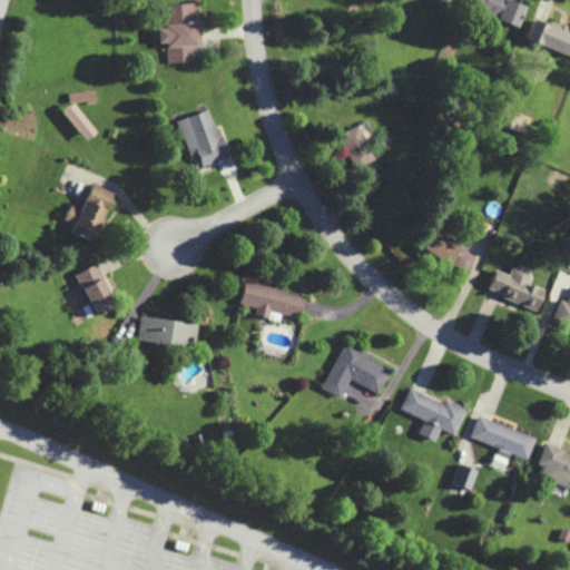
[(513,0),(469,0),(467,8),(518,27),(526,5),(513,0)]
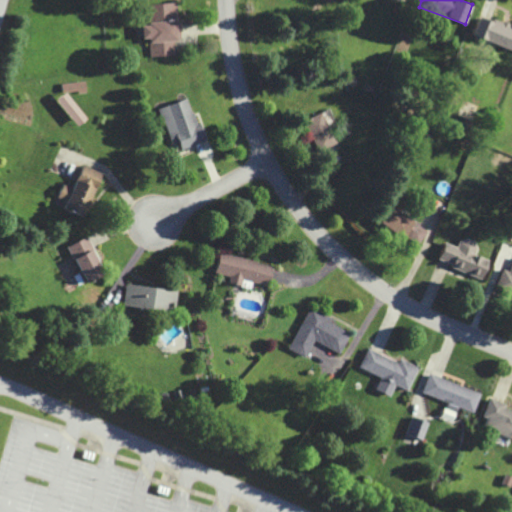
[(150,56),(175,55),(174,40),(180,40),(178,3),(145,4),(146,25),(141,25),(141,38),(149,38),(150,56)]
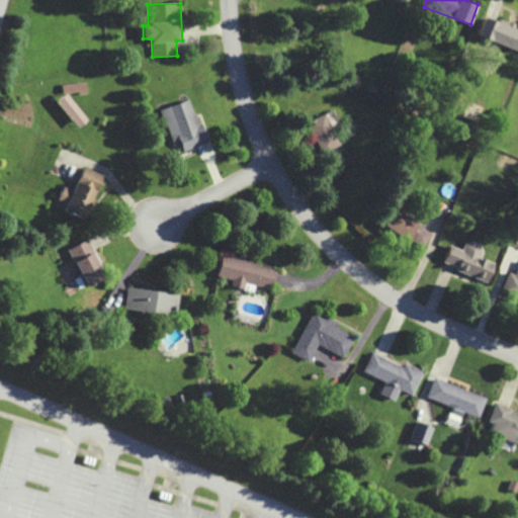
[(477,35),(517,52),(517,25),(499,19),(498,22),(485,17),(477,35)]
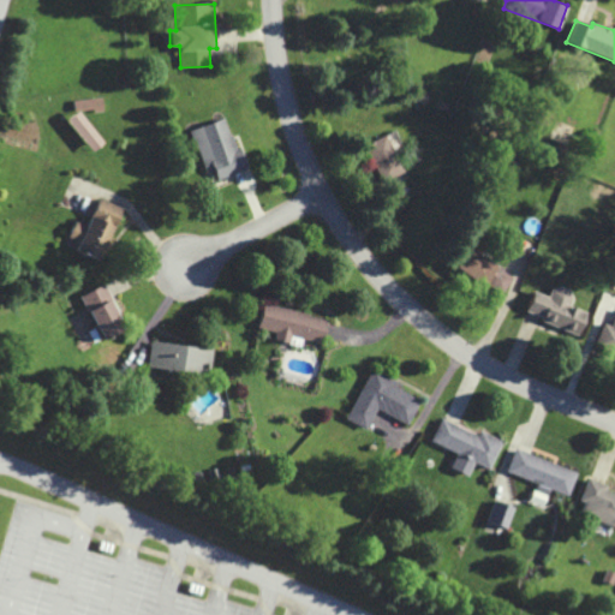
[(191,130),(206,174),(214,172),(218,179),(244,171),(227,118),(191,130)]
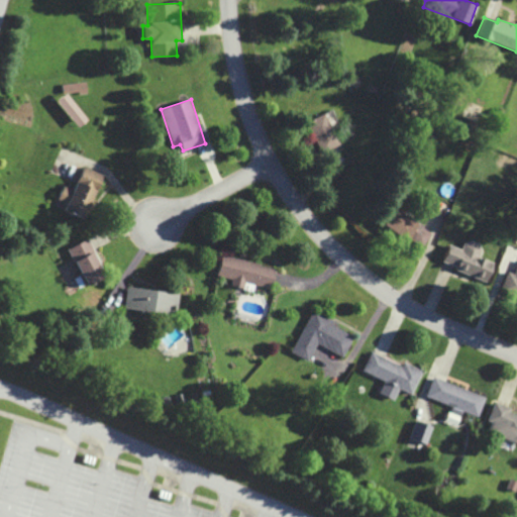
[(305,122),(321,153),(340,144),(323,113),(305,122)]
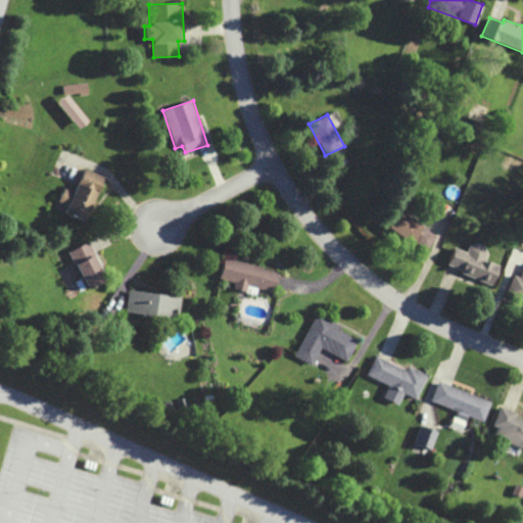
[(84,222),(103,176),(84,168),(74,192),(63,188),(57,202),(66,206),(63,214),(84,222)]
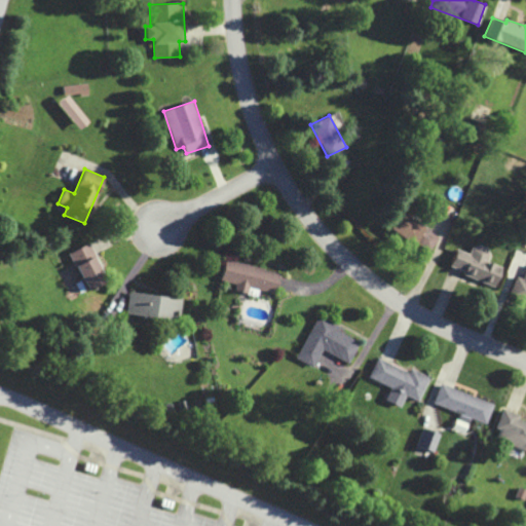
[(427,254),(439,237),(401,212),(390,227),(427,254)]
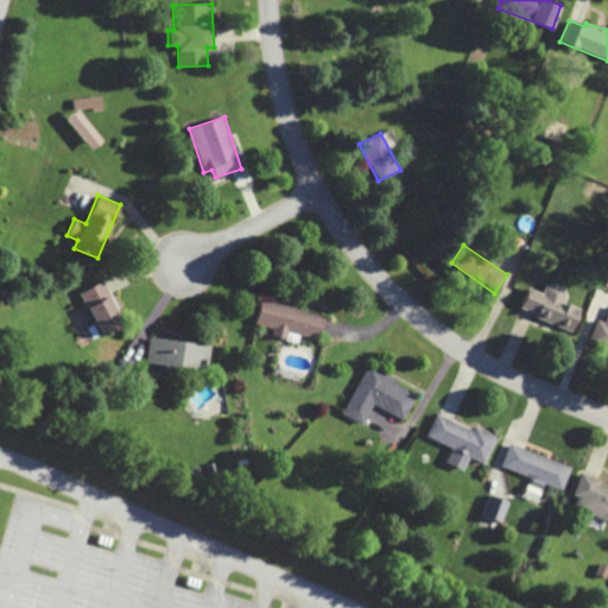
[(101,336),(125,324),(102,280),(80,292),(101,336)]
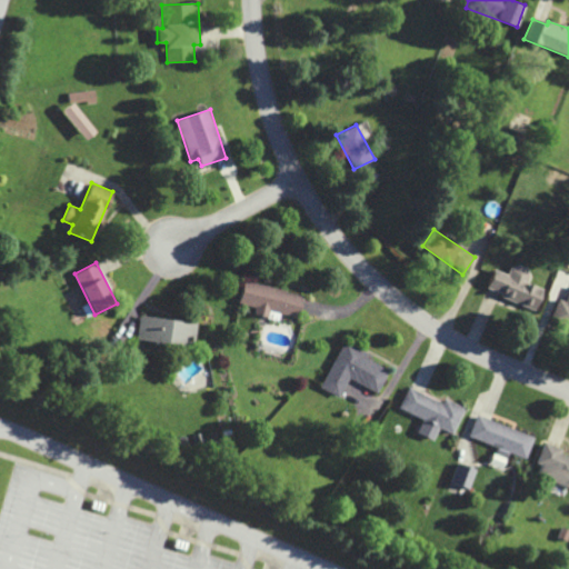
[(495,270),(487,290),(538,309),(545,290),(527,283),(531,270),(512,263),(508,275),(495,270)]
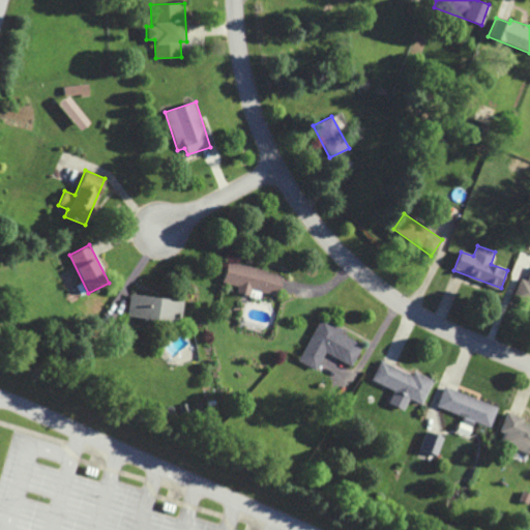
[(223,283),(238,286),(236,293),(260,298),(261,293),(276,296),(282,274),(227,262),(223,283)]
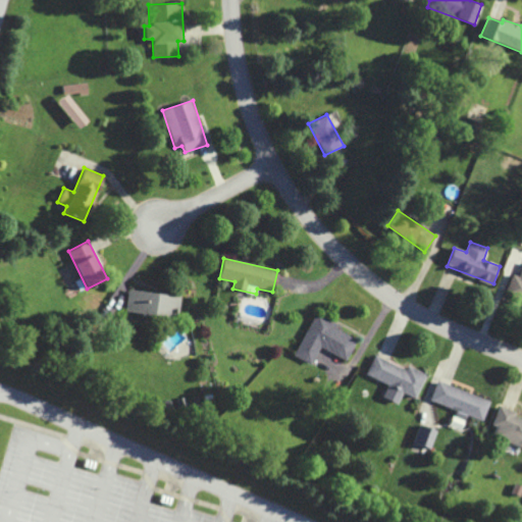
[(521,299),(521,269),(519,276),(513,274),(506,293),(521,299)]
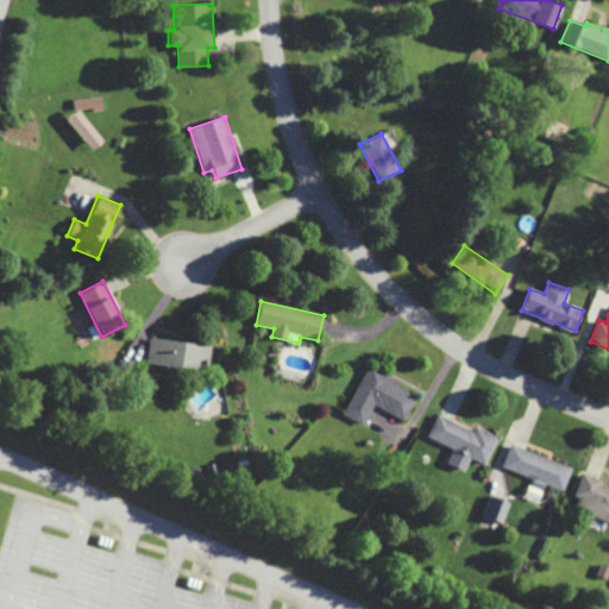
[(146,364),(199,372),(201,359),(209,360),(211,346),(150,337),(146,364)]
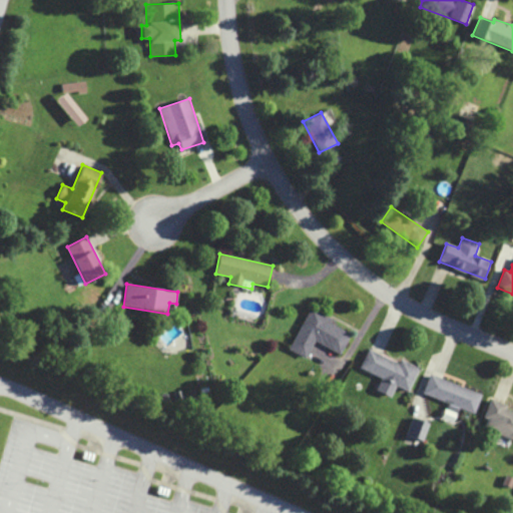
[(315,341),(341,354),(351,334),(332,324),(334,319),(310,308),(289,350),(307,358),(315,341)]
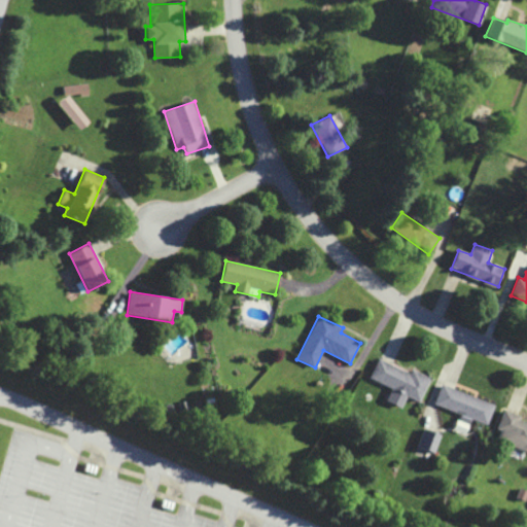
[(370,378),(391,388),(386,400),(401,408),(407,396),(420,402),(431,378),(412,370),(410,373),(378,359),(370,378)]
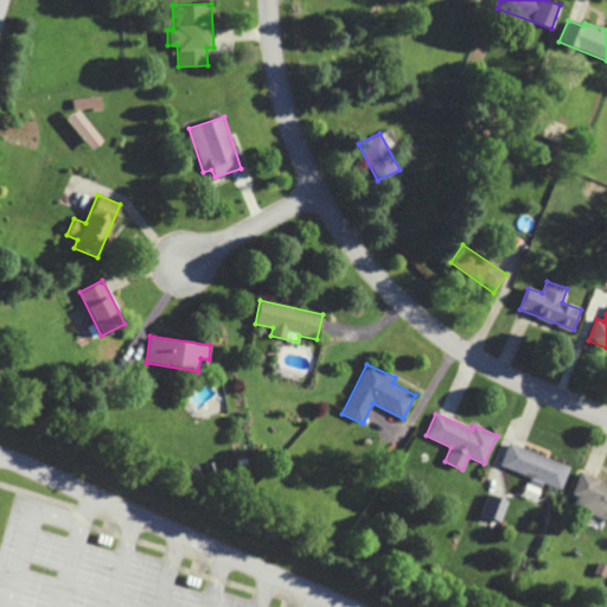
[(573,508),(606,519),(606,484),(580,474),(573,494),(577,496),(573,508)]
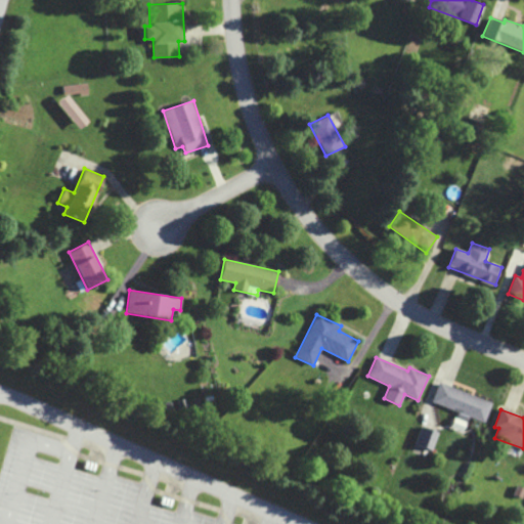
[(438,432),(421,427),(416,445),(433,450),(438,432)]
